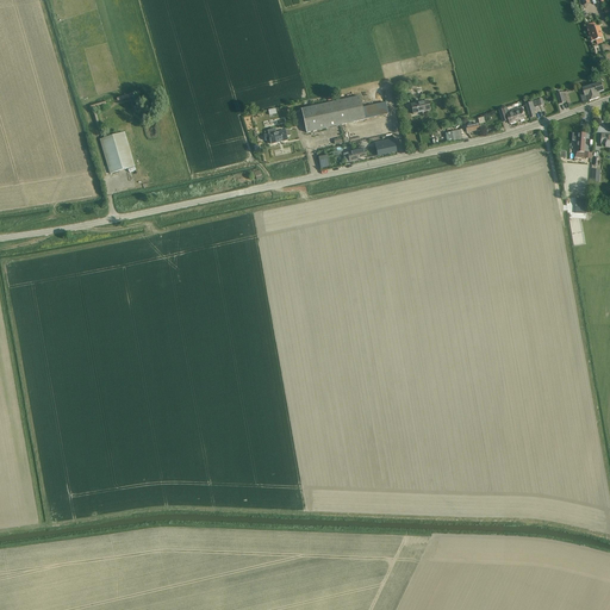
[(593,37),(591,37),(592,42),(596,41),(597,44),(602,43),(601,39),(603,39),(599,26),(591,29),(593,37)]
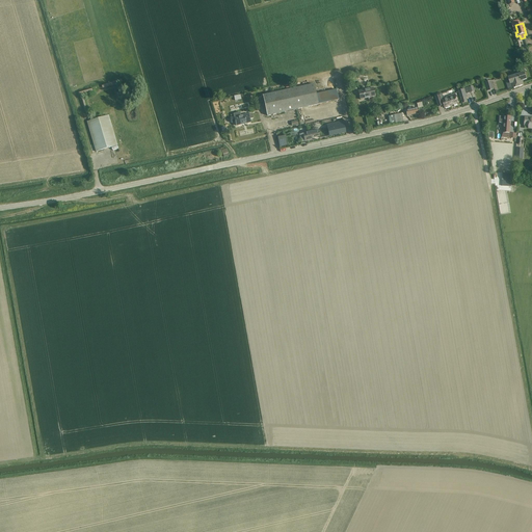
[(508,79),(509,79),(510,84),(512,84),(514,88),(523,85),(521,81),(527,79),(525,74),(508,79)]
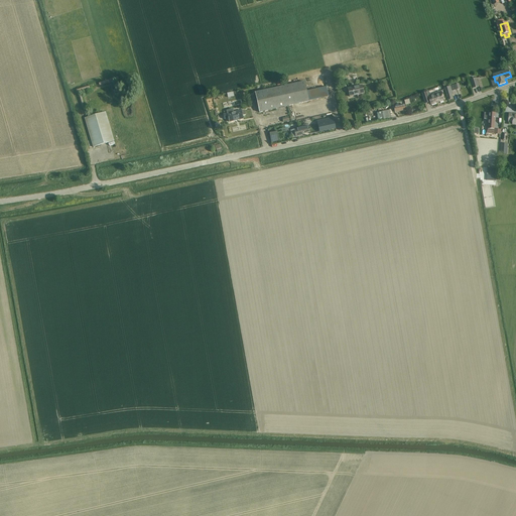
[(99,83),(100,86),(118,81),(118,78),(99,83)]
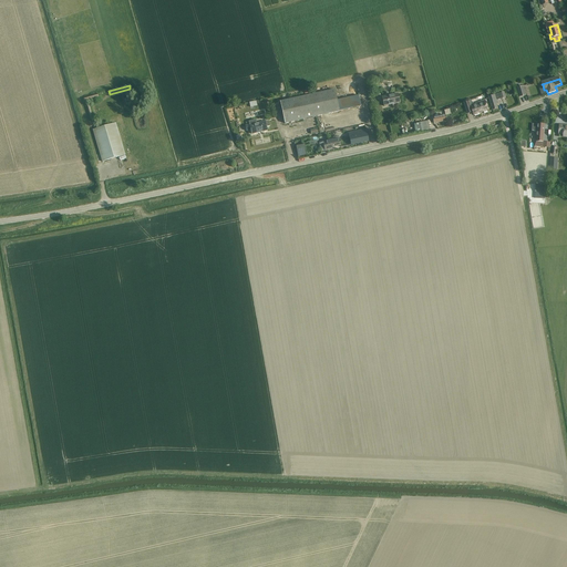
[(526,95),(525,90),(524,88),(517,89),(519,98),(526,95)]
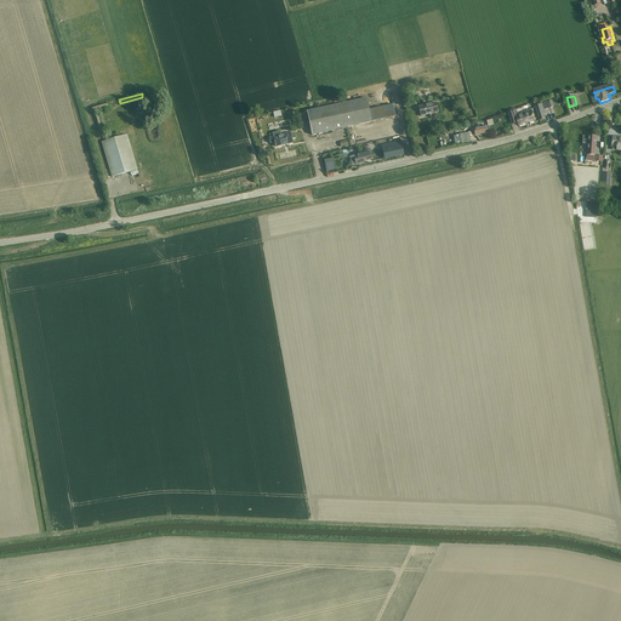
[(396,117),(394,110),(393,104),(369,110),(366,98),(307,112),(312,136),(396,117)]
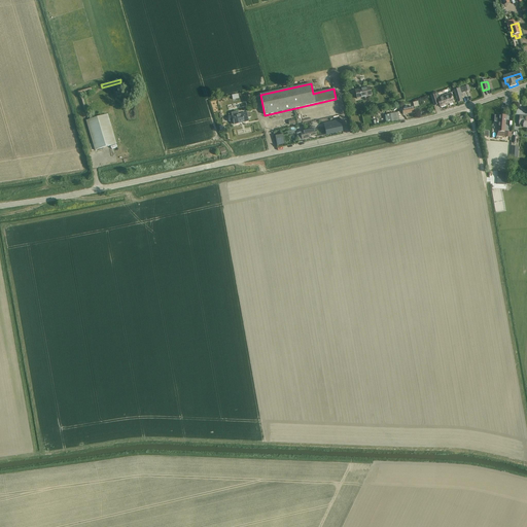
[(454,91),(456,98),(458,103),(463,101),(462,97),(463,96),(462,94),(470,91),(468,85),(454,91)]
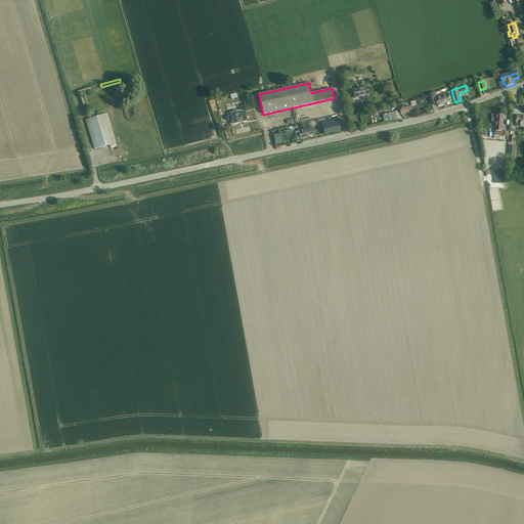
[(353,90),(354,93),(355,98),(369,95),(368,90),(367,87),(353,90)]
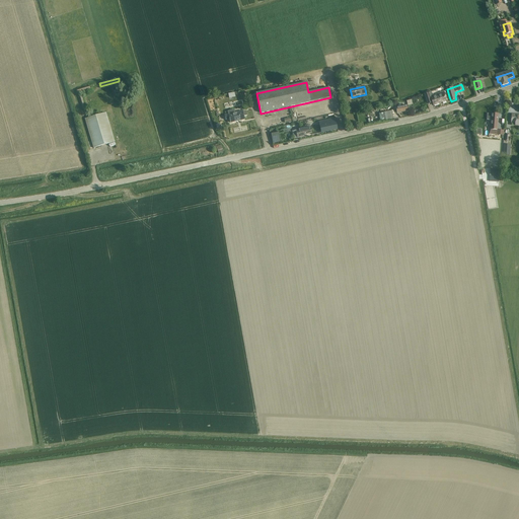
[(434,105),(440,103),(447,101),(444,93),(433,97),(431,92),(430,90),(424,92),(428,104),(433,102),(434,105)]
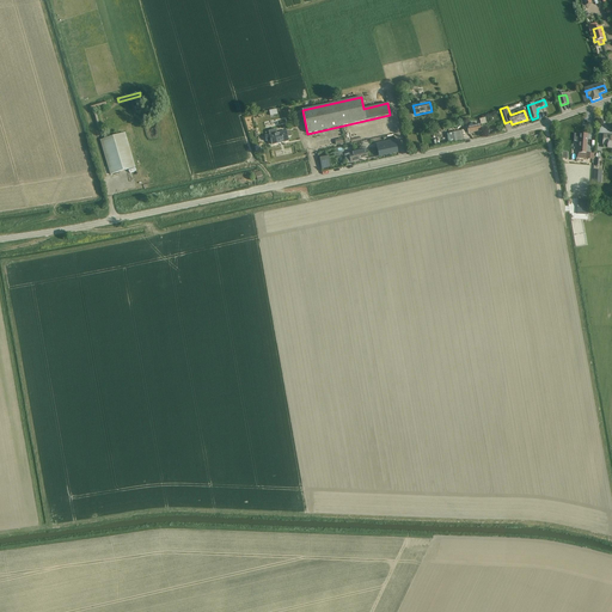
[(103,136),(111,134),(110,126),(102,127),(103,136)]
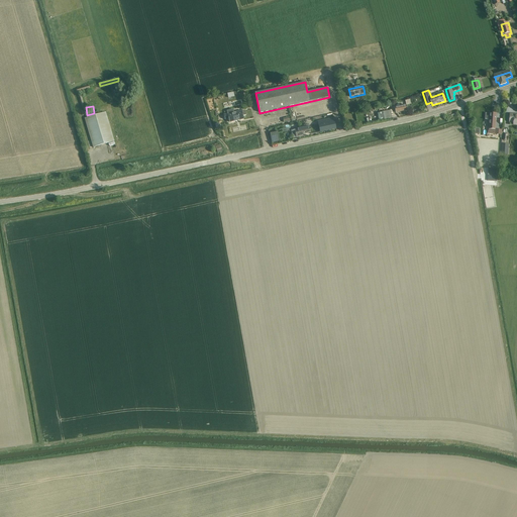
[(241,111),(227,114),(224,115),(225,119),(228,119),(229,122),(243,119),(242,116),(245,115),(246,114),(245,111),(244,111),(241,111)]
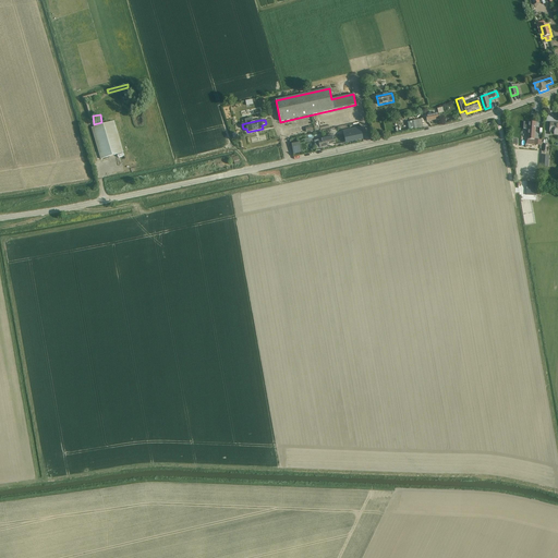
[(114,121),(92,128),(100,159),(123,153),(114,121)]
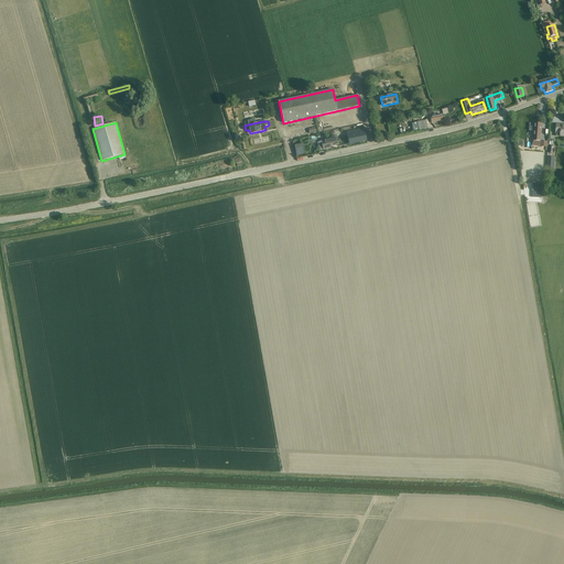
[(420,122),(412,123),(413,131),(422,129),(421,127),(420,122)]
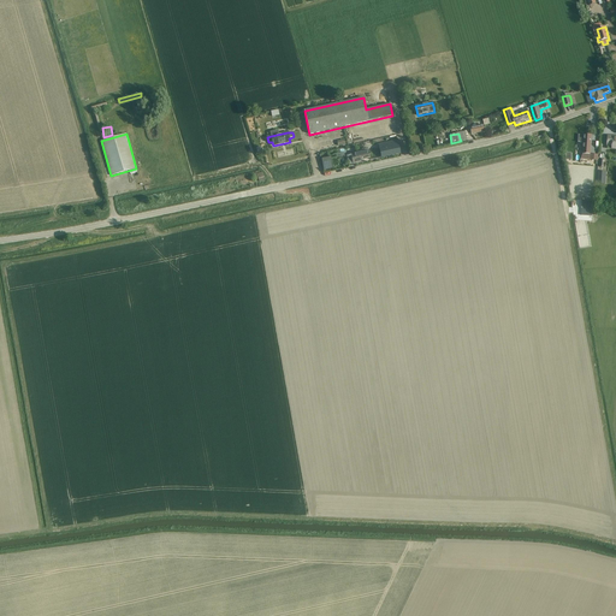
[(598,155),(591,154),(592,136),(585,135),(585,136),(579,135),(579,143),(582,143),(581,160),(596,160),(598,161),(598,155)]
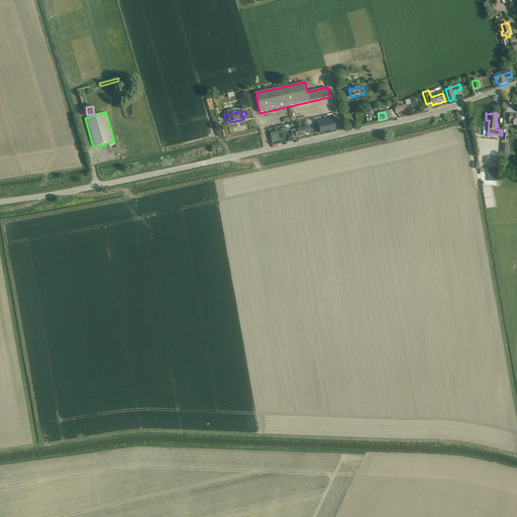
[(322,121),(318,121),(320,132),(336,129),(333,118),(322,121)]
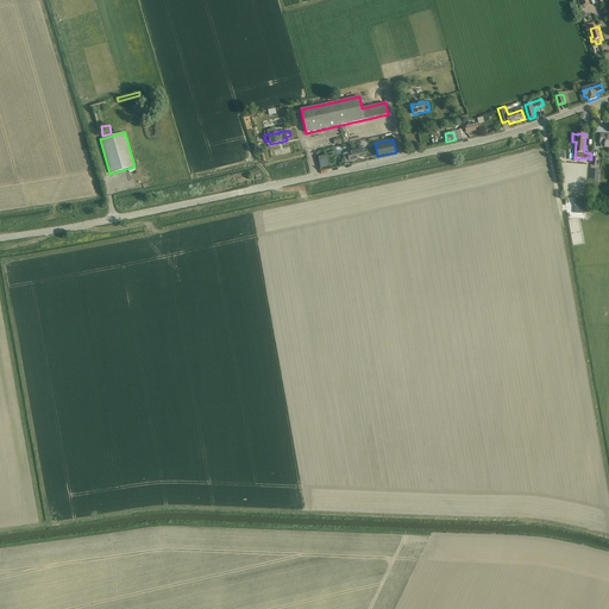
[(353,152),(343,154),(345,163),(357,161),(357,158),(365,156),(363,148),(363,146),(358,148),(358,149),(352,150),(353,152)]
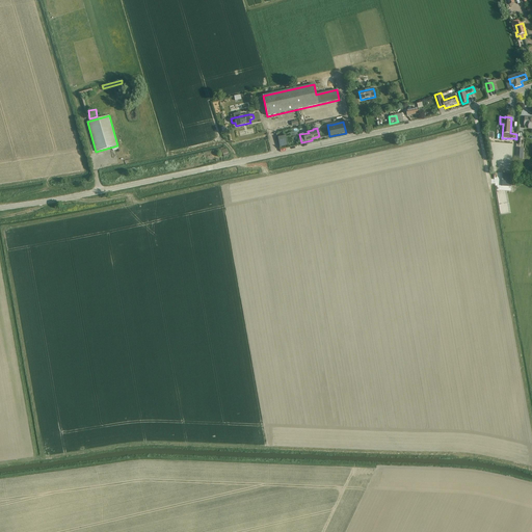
[(286,136),(278,137),(280,147),(287,145),(286,136)]
